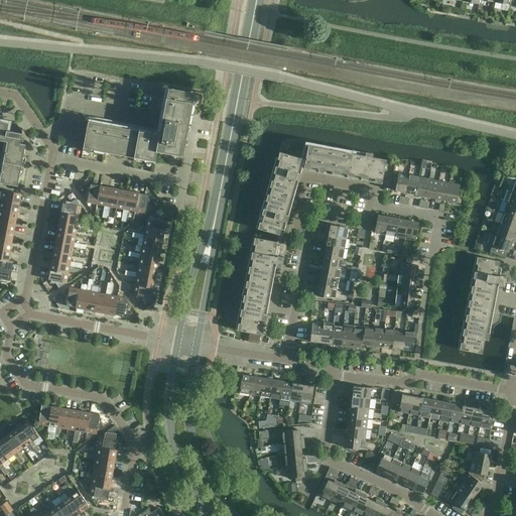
[(182,157),(191,108),(195,94),(167,89),(158,135),(88,122),(83,148),(154,162),(156,152),(182,157)]
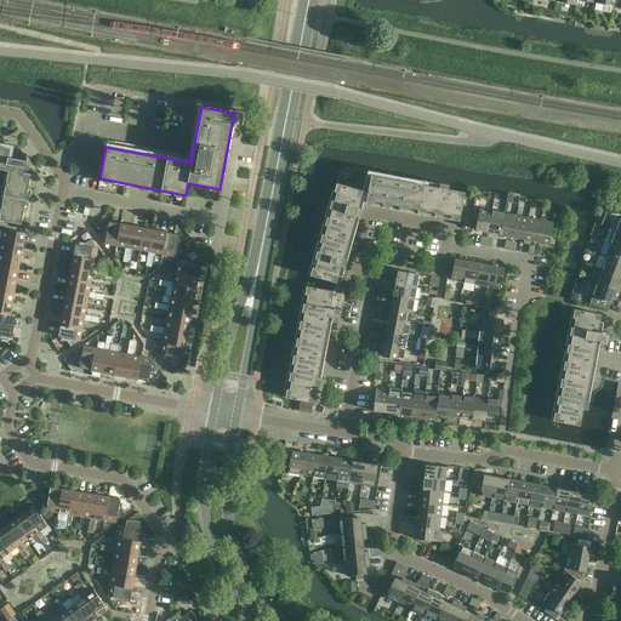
[(0,169),(9,171),(0,212),(0,220),(21,224),(30,175),(24,174),(27,161),(18,159),(21,151),(10,148),(11,148),(0,146),(0,169)]
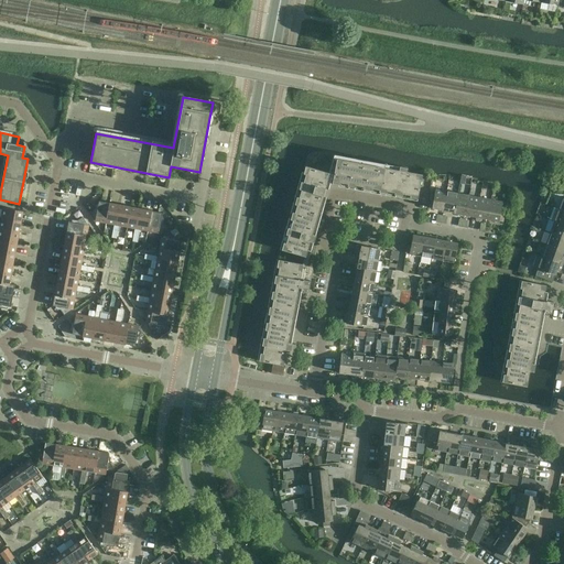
[(399,171),(343,160),(336,159),(332,183),(386,194),(418,199),(422,175),(407,172),(407,169),(399,166),(399,171)]
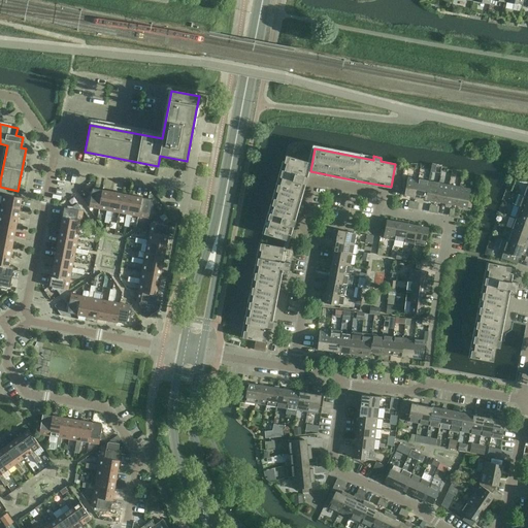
[(295,220),(292,219),(302,184),(305,185),(307,177),(304,176),(308,162),(286,156),(263,234),(286,240),(290,226),(293,227),(295,220)]
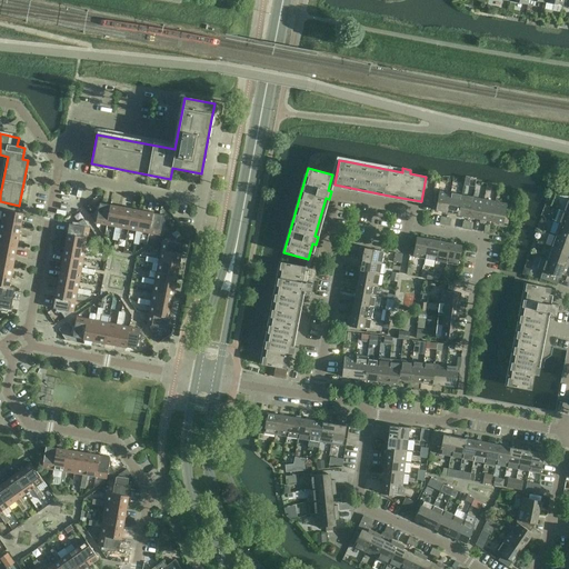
[(436,211),(445,212),(447,213),(450,193),(439,191),(436,211)]
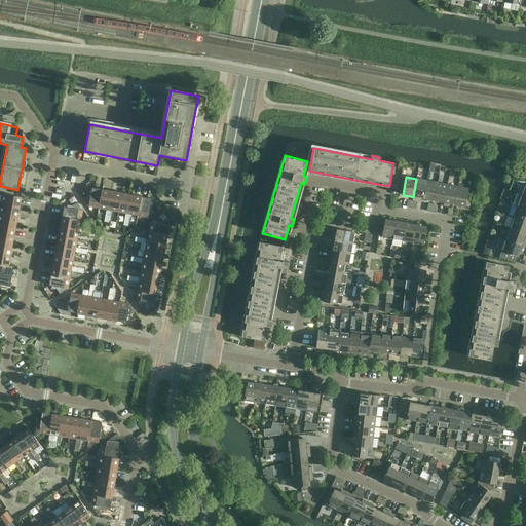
[(426,181),(416,179),(413,197),(423,199),(426,181)]
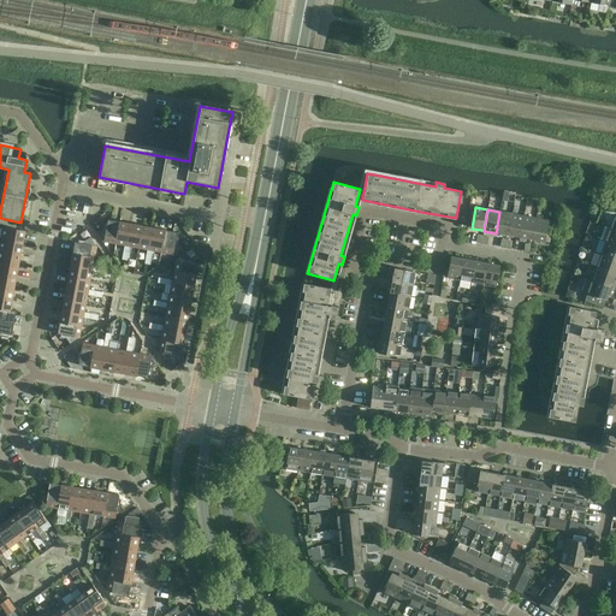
[(511,214),(499,212),(496,234),(508,235),(511,214)]
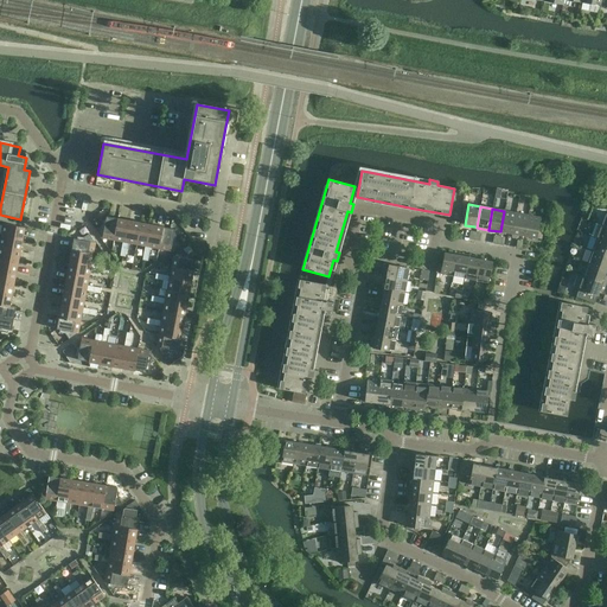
[(516,213),(504,211),(500,231),(512,234),(516,213)]
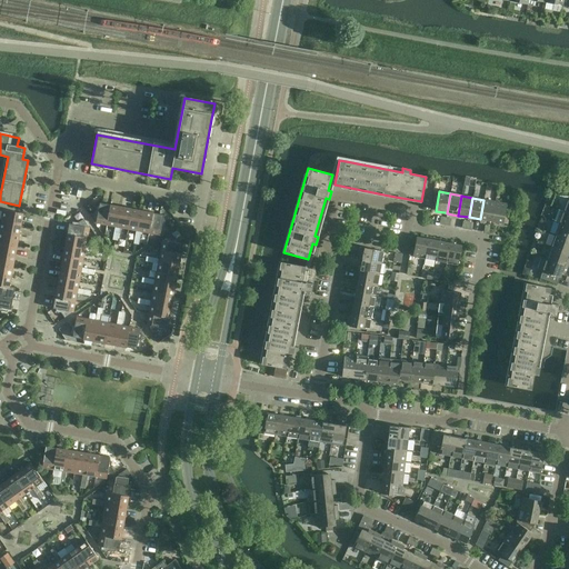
[(495,202),(483,200),(480,219),(491,221),(495,202)]
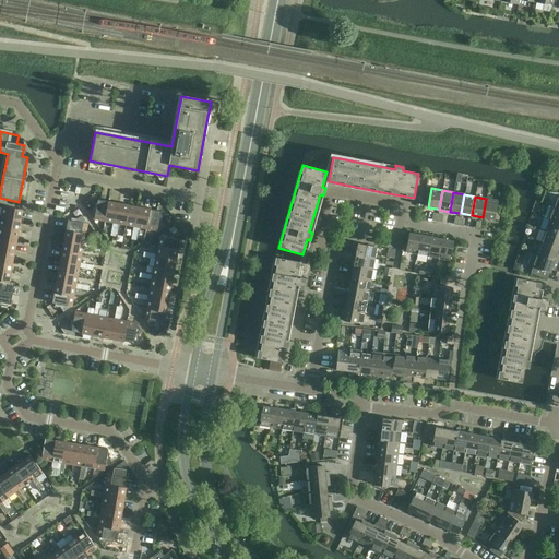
[(486,199),(483,217),(499,221),(500,214),(496,213),(498,201),(486,199)]
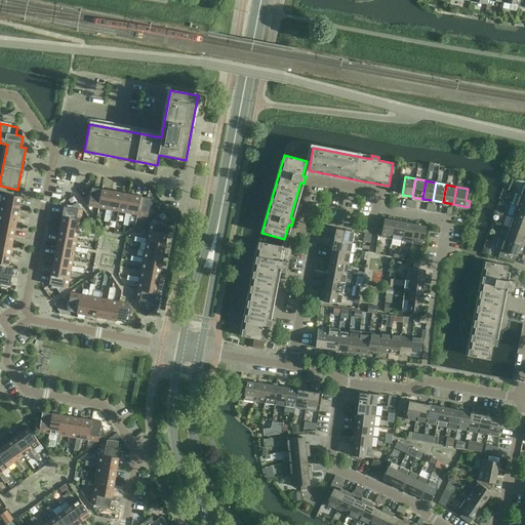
[(98,208),(102,190),(92,188),(90,195),(88,195),(83,198),(88,206),(98,208)]
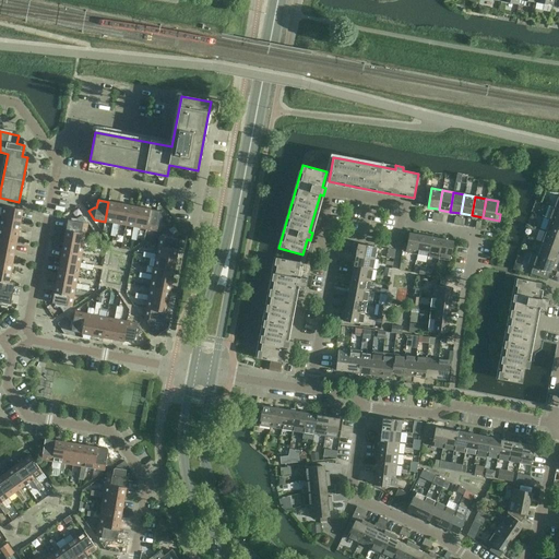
[(119,203),(108,202),(105,222),(113,223),(111,229),(117,230),(118,224),(115,223),(119,203)]
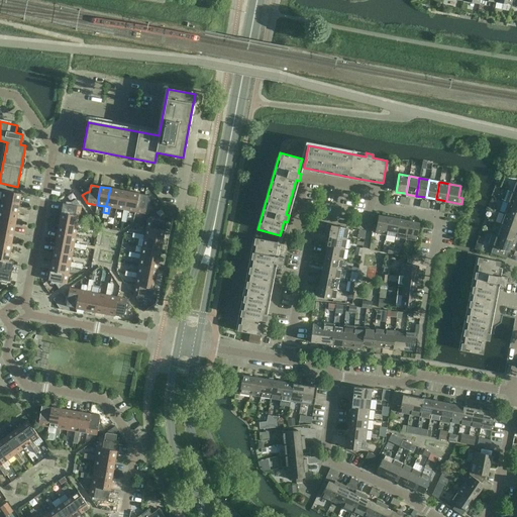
[(119,190),(110,188),(106,206),(109,207),(116,208),(119,190)]
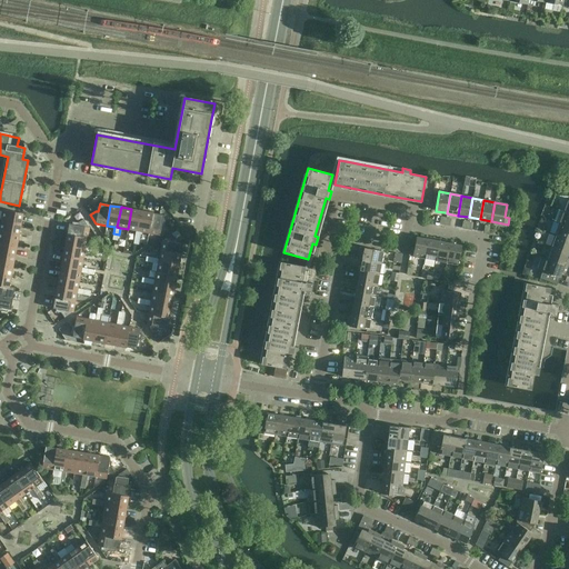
[(142,211),(131,209),(128,229),(136,231),(135,237),(139,238),(141,231),(138,231),(142,211)]
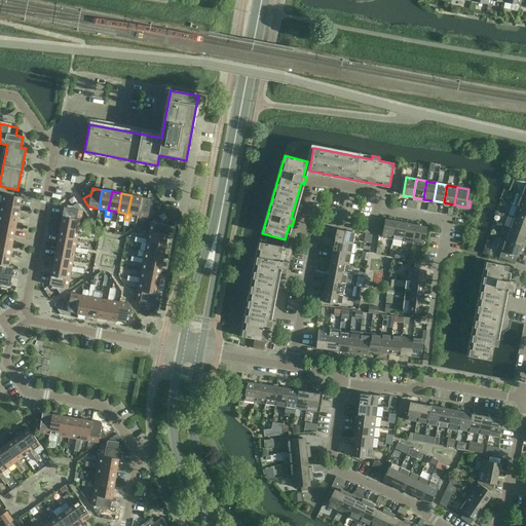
[(516,193),(513,204),(517,207),(525,210),(525,196),(521,195),(516,193)]
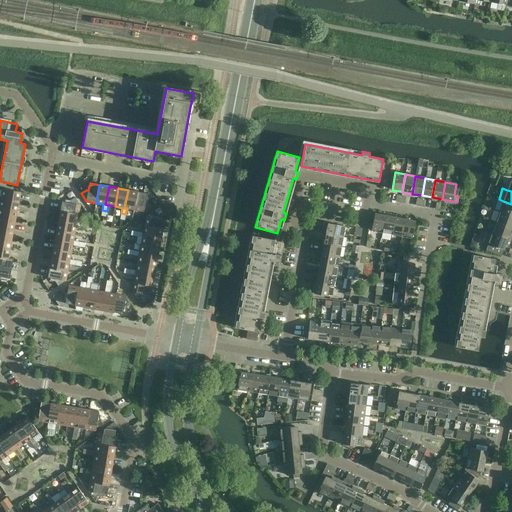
[(1,199),(19,202),(21,192),(2,189),(1,199)]
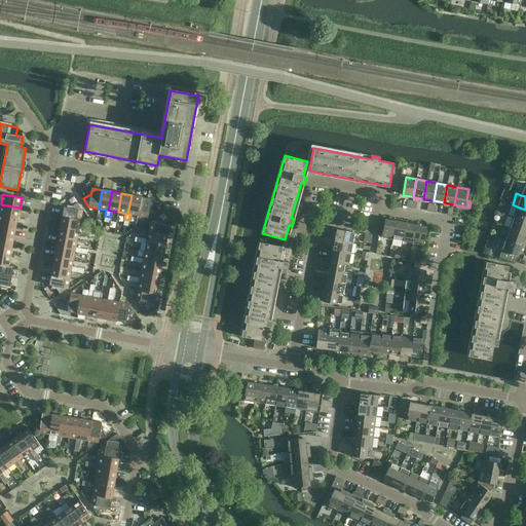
[(127,214),(130,214),(138,216),(141,197),(132,195),(127,214)]
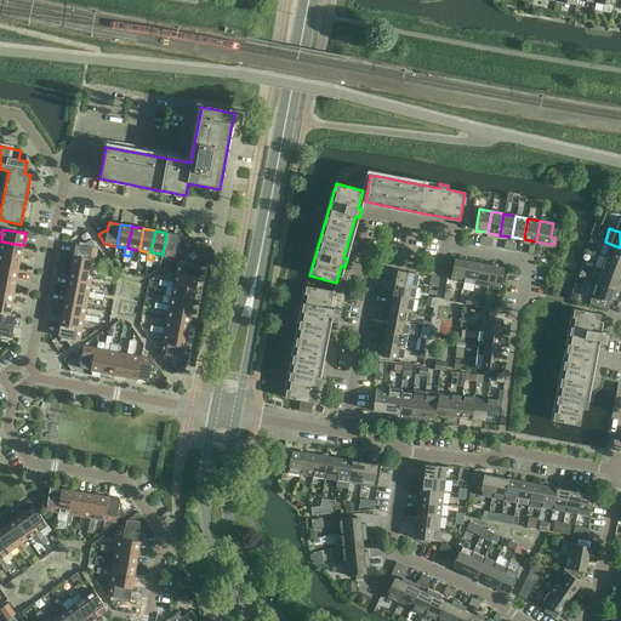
[(166,233),(163,255),(175,257),(183,250),(180,245),(177,244),(178,235),(166,233)]
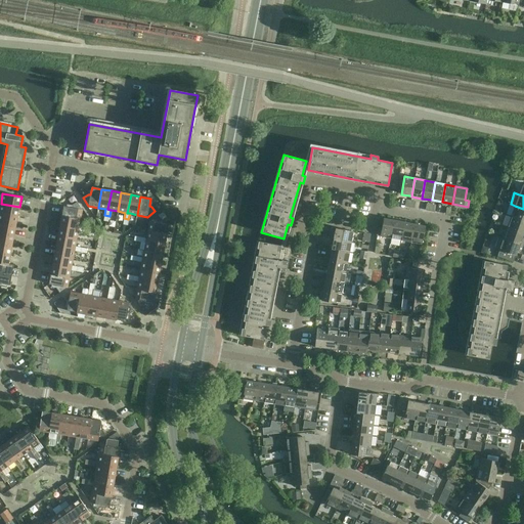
[(82,210),(78,204),(77,202),(72,205),(72,208),(63,206),(61,216),(80,220),(82,210)]
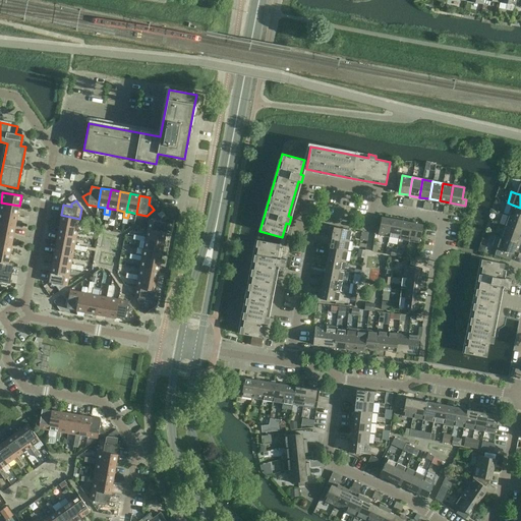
[(1,203),(0,205),(0,212),(17,215),(19,206),(1,203)]
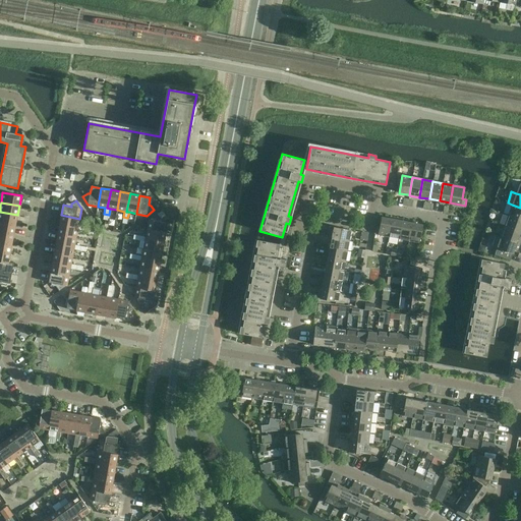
[(520,208),(512,205),(508,216),(520,220),(520,208)]
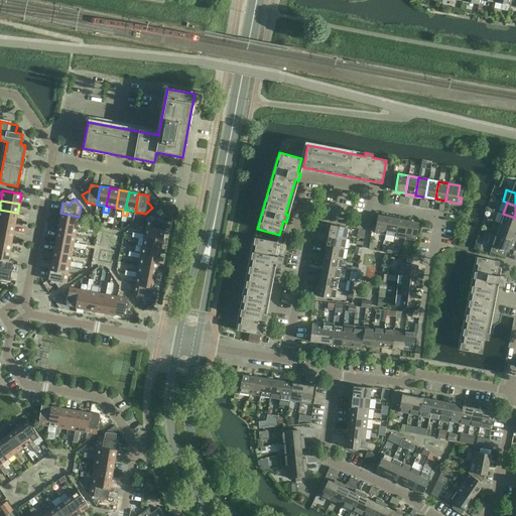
[(0,219),(15,223),(17,213),(0,210),(0,219)]
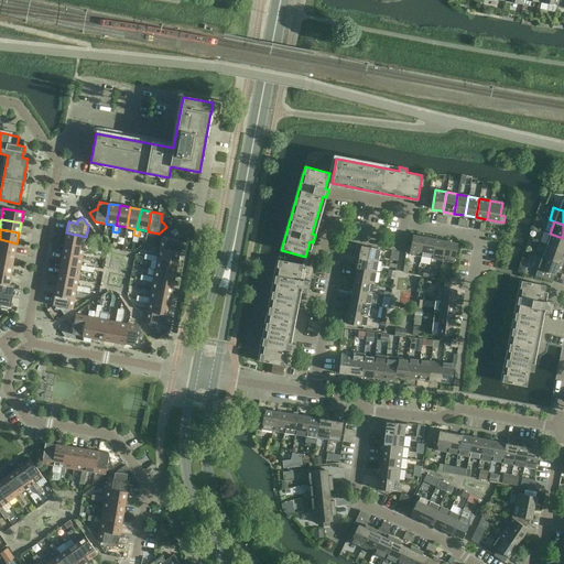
[(85,245),(86,237),(66,232),(64,243),(84,247),(85,245)]
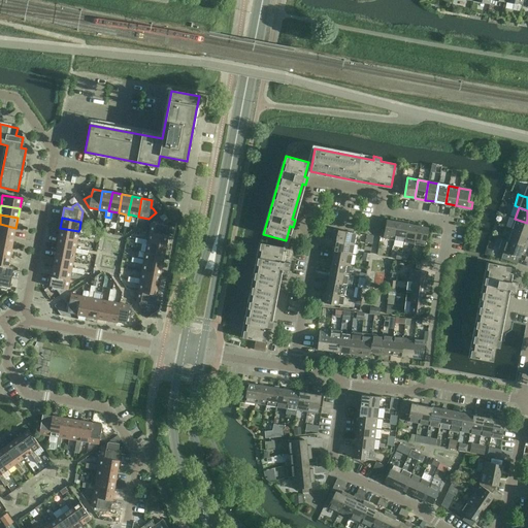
[(150,233),(168,236),(169,226),(162,225),(162,223),(159,218),(151,223),(150,233)]
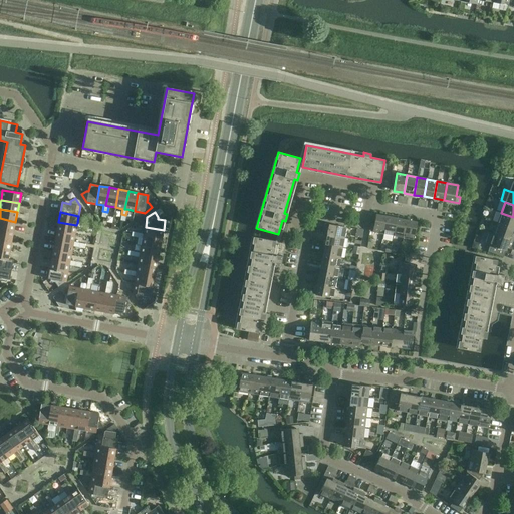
[(513,217),(501,213),(497,223),(511,228),(513,223),(513,217)]
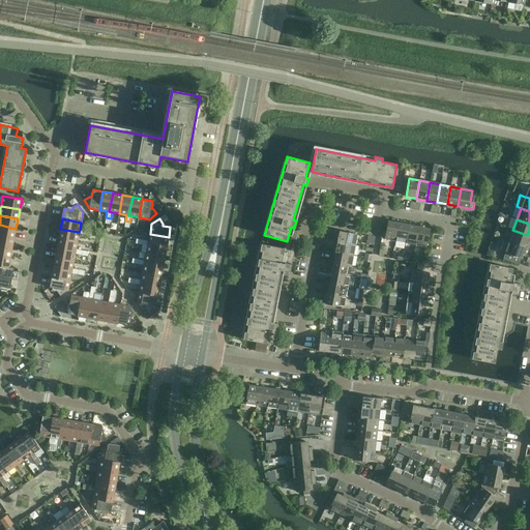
[(388,221),(387,222),(384,239),(395,241),(399,223),(388,221)]
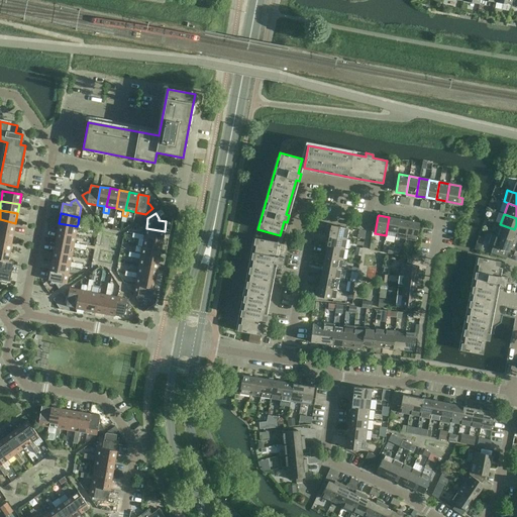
[(386,235),(396,237),(399,219),(389,217),(386,235)]
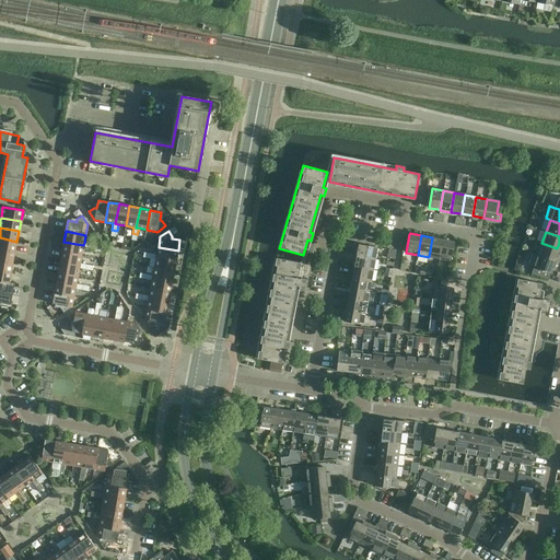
[(0,237),(0,248),(14,252),(16,242),(0,237)]
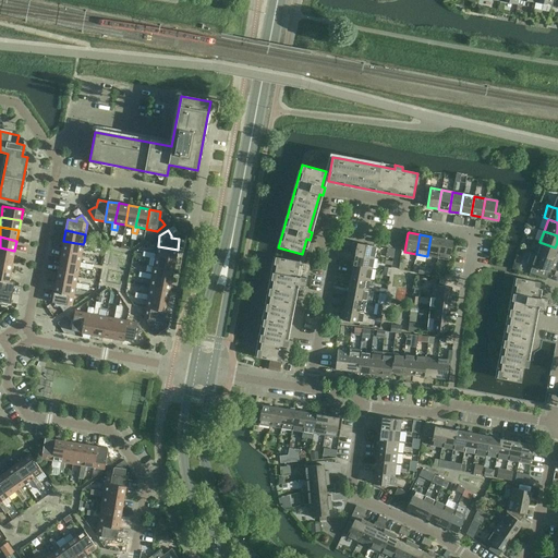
[(427,256),(436,257),(438,258),(441,239),(431,237),(427,256)]
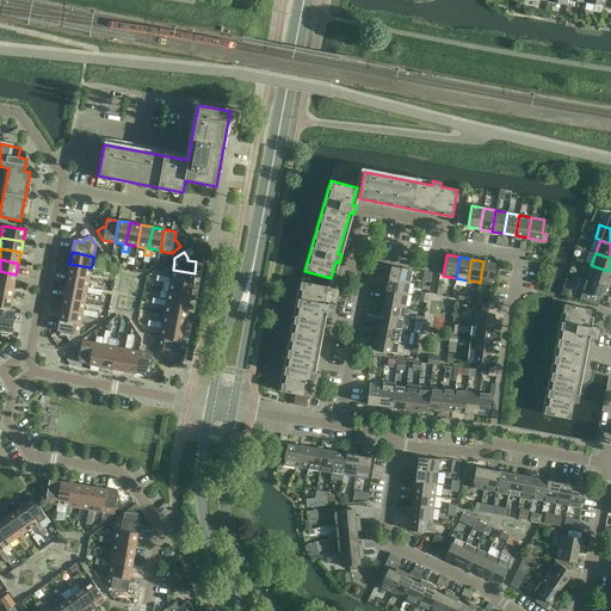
[(483,261),(480,283),(492,285),(495,264),(483,261)]
